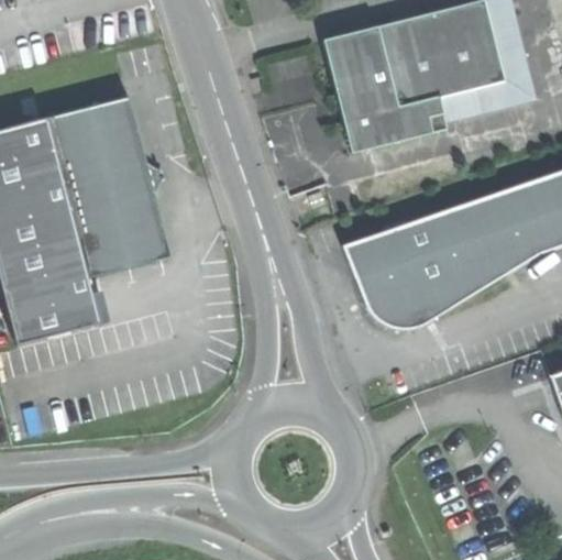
[(332,78),(351,153),(447,129),(445,124),(439,97),(504,80),(483,0),(478,0),(322,40),(332,78)]
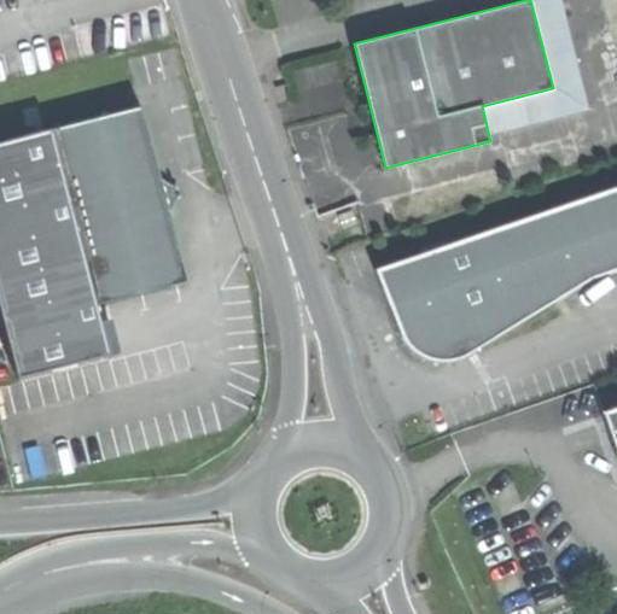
[(530,0),(553,88),(482,106),(489,136),(589,111),(562,0),(530,0)]
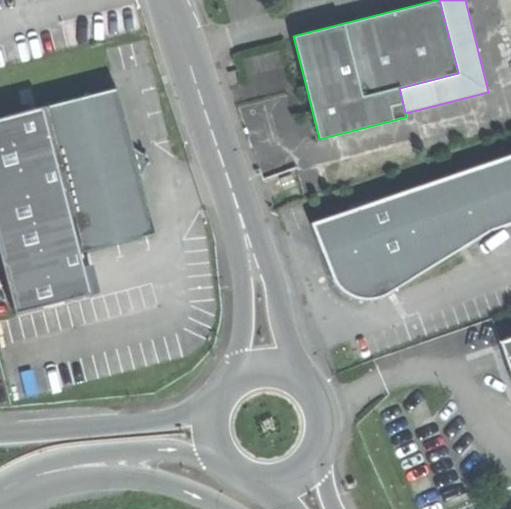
[(118,84),(40,105),(80,250),(156,229),(141,171),(129,172),(123,148),(134,145),(128,121),(118,84)]
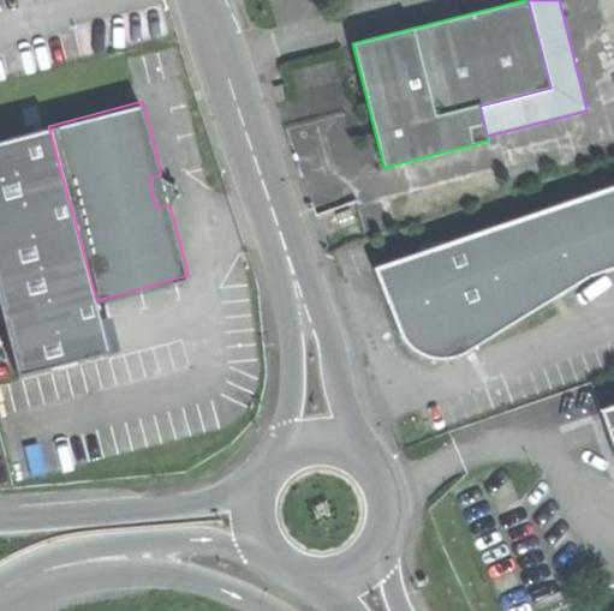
[(22,375),(111,351),(96,300),(48,126),(0,139),(0,301),(19,369),(22,375)]
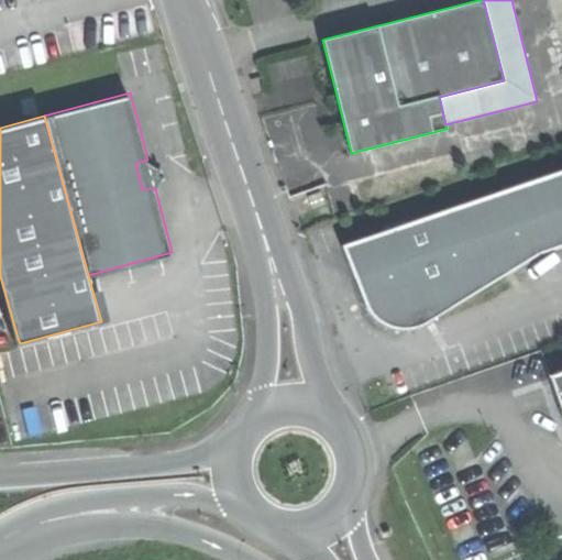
[(164,171),(147,160),(135,163),(142,189),(155,188),(164,171)]
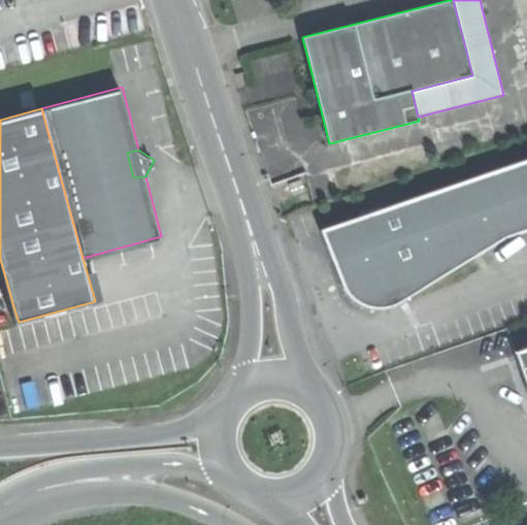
[(526,159),(322,229),(330,251),(338,272),(340,282),(347,290),(357,301),(370,306),(383,308),(396,305),(499,239),(526,229),(526,159)]
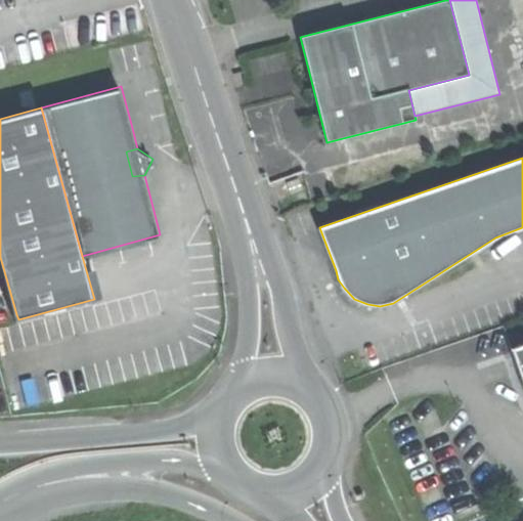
[(287,181),(291,193),(303,189),(299,176),(287,181)]
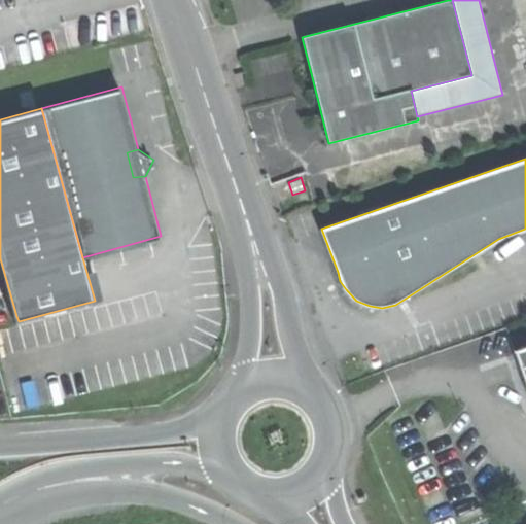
[(525,347),(517,351),(524,372),(525,378),(525,347)]
